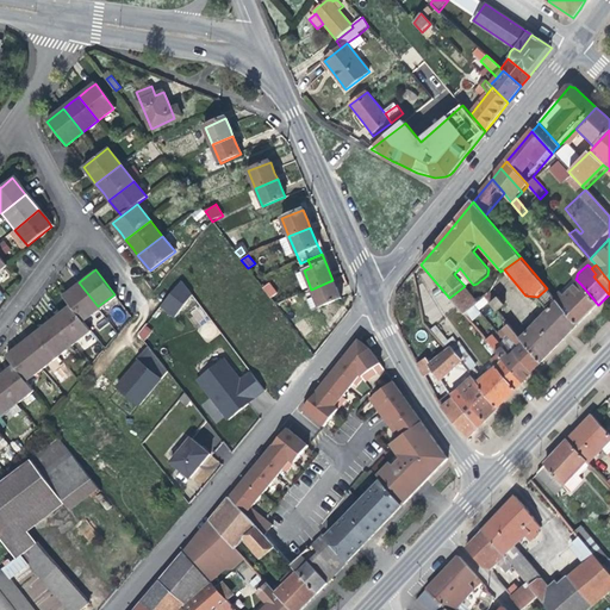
[(336,288),(332,280),(311,290),(319,306),(341,298),(336,288)]
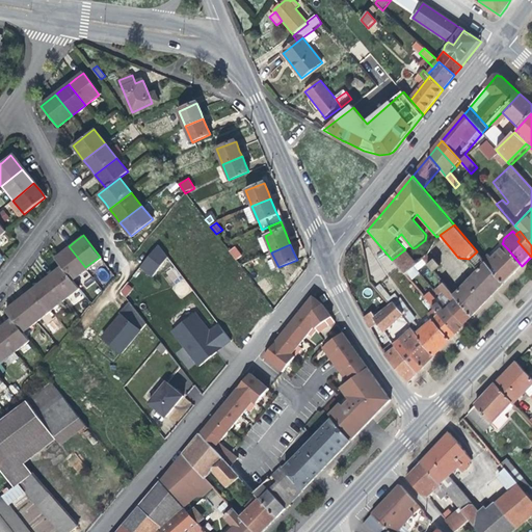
[(138,267),(151,277),(169,256),(157,245),(138,267)]
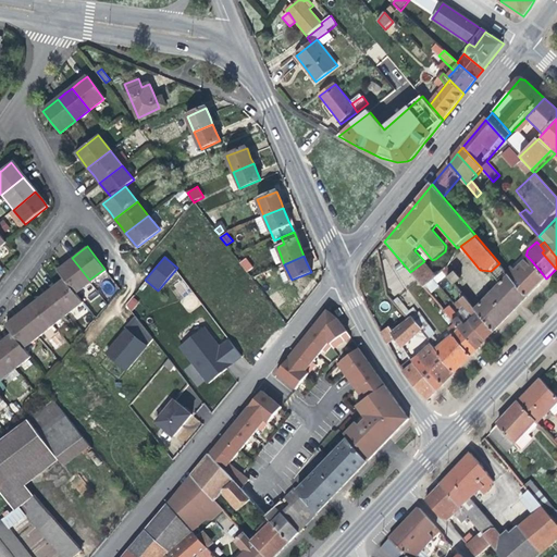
[(89,280),(72,258),(65,263),(58,270),(64,277),(75,292),(89,280)]
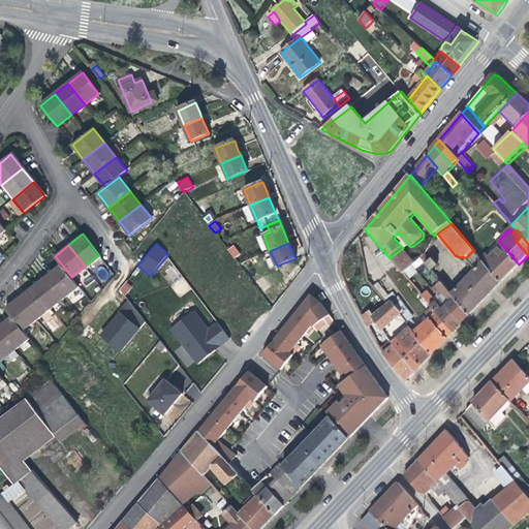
[(232,245),(227,249),(234,257),(239,253),(232,245)]
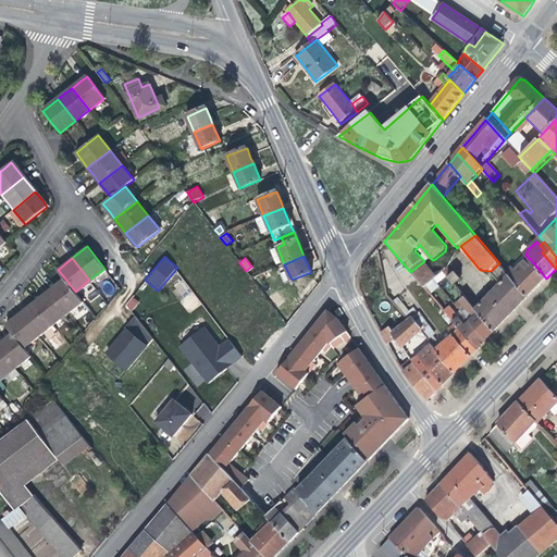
[(546,279),(531,260),(516,273),(511,269),(507,272),(510,277),(528,297),(541,284),(546,279)]
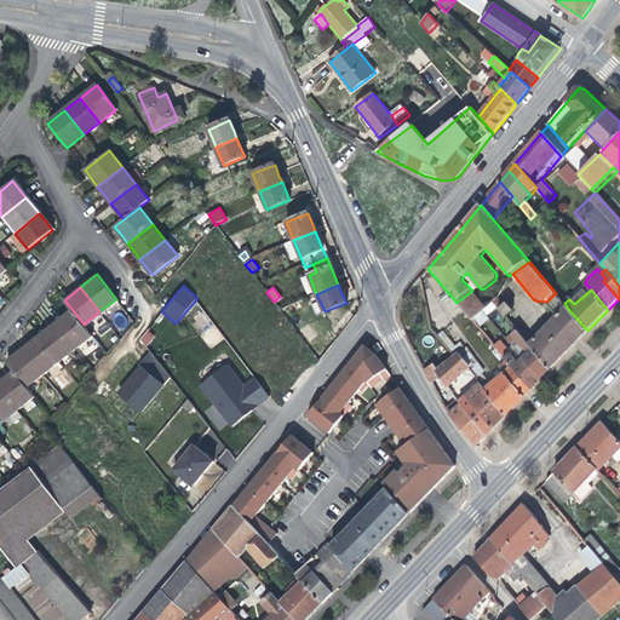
[(482,311),(487,308),(472,291),(457,303),(471,320),(482,311)]
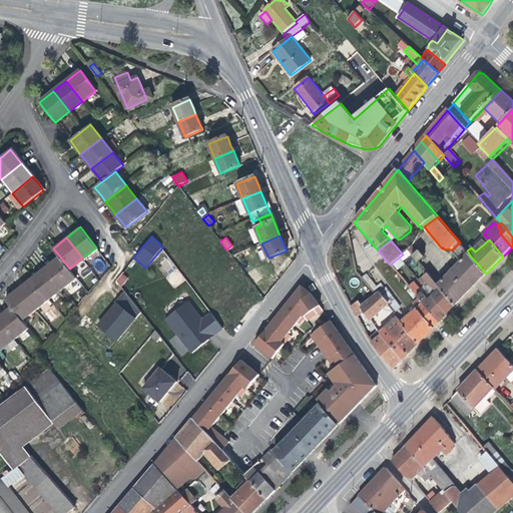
[(460,242),(452,249),(463,263),(470,255),(467,250),(460,242)]
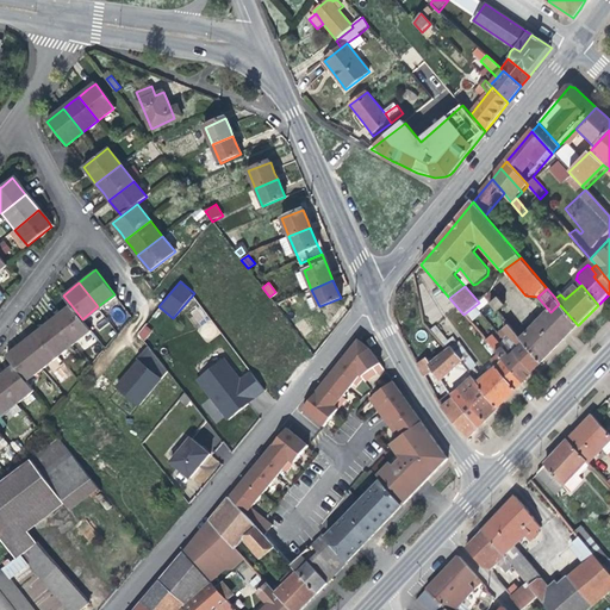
[(491,304),(498,313),(506,306),(499,298),(497,300),(491,293),(485,298),(491,304)]
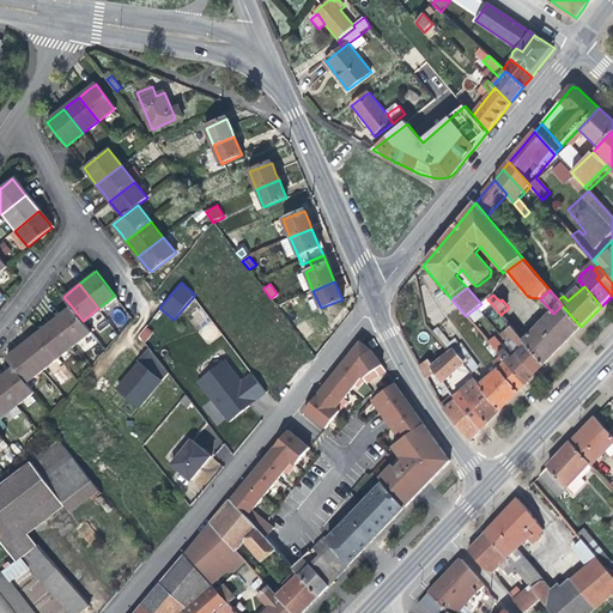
[(487,299),(483,303),(489,309),(493,305),(487,299)]
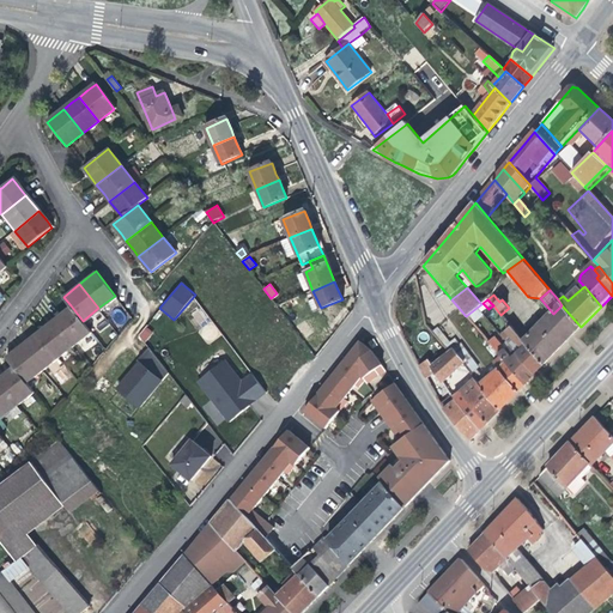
[(83,321),(71,305),(61,313),(54,319),(74,344),(91,331),(83,321)]
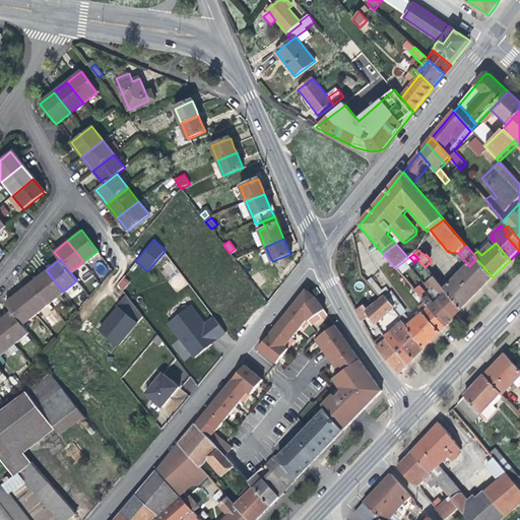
[(476,259),(469,266),(485,285),(493,277),(476,259)]
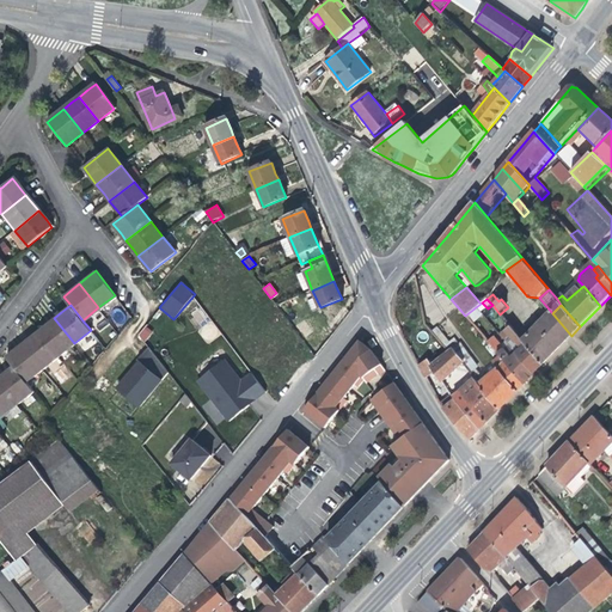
[(189,314),(209,343),(221,335),(201,306),(189,314)]
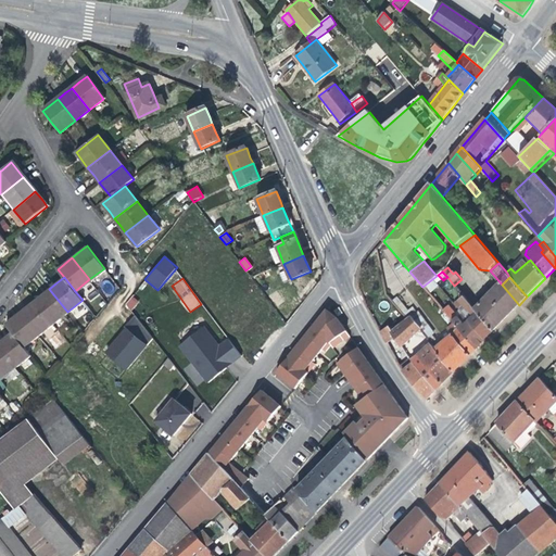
[(422,287),(432,299),(443,291),(432,279),(422,287)]
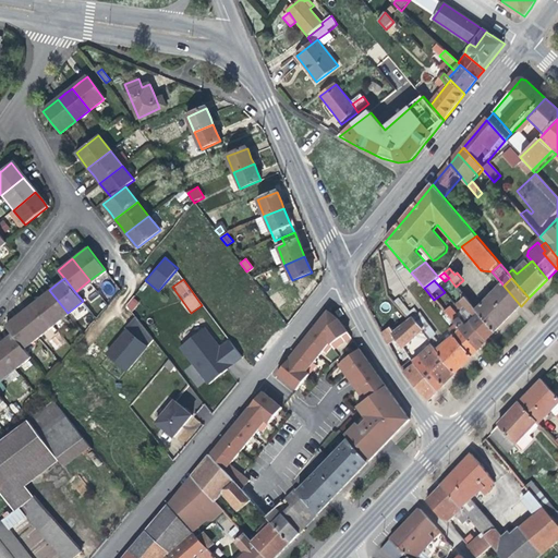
[(504,286),(497,292),(514,312),(521,306),(504,286)]
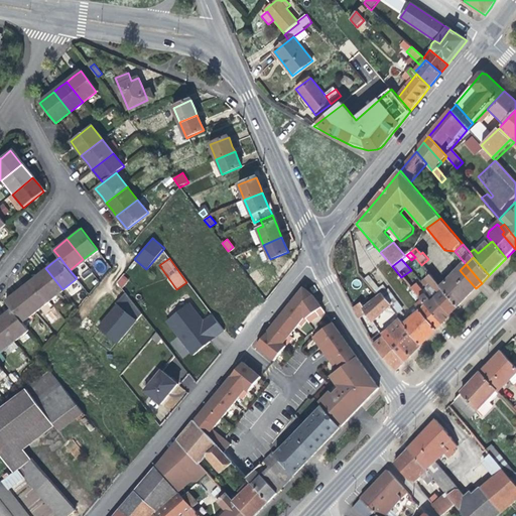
[(257,272),(262,280),(272,273),(267,266),(257,272)]
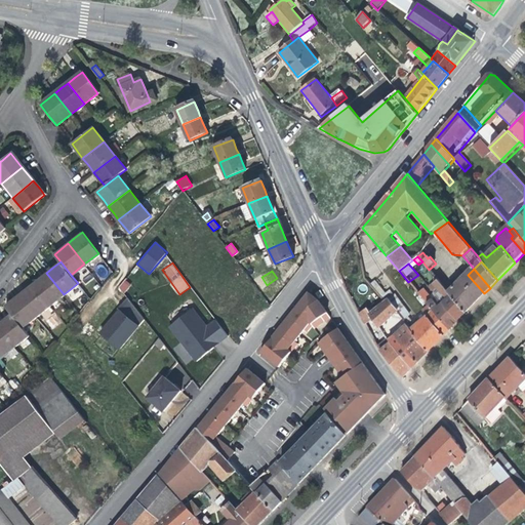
[(64,294),(46,273),(39,279),(33,284),(50,305),(64,294)]
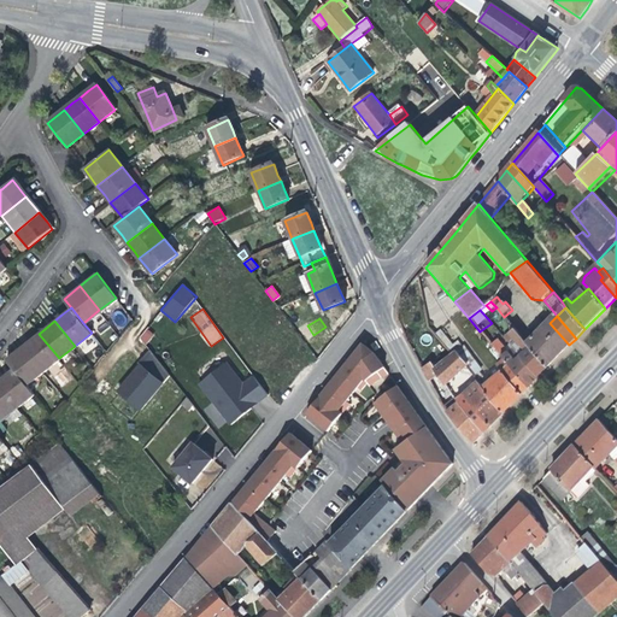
[(550,323),(528,345),(529,347),(547,368),(559,356),(569,345),(550,323)]
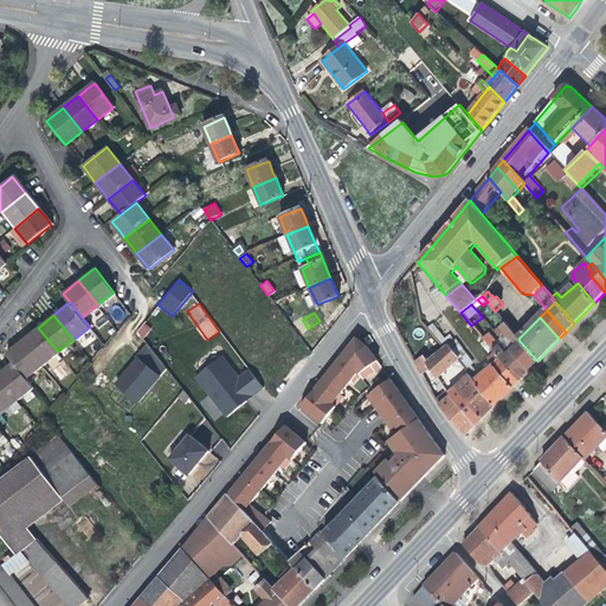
[(144,339),(150,327),(142,322),(136,334),(144,339)]
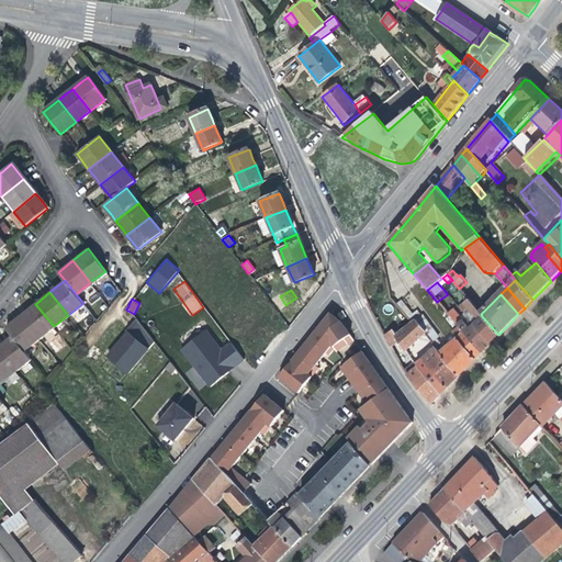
[(473,324),(482,316),(481,314),(469,300),(459,307),(473,324)]
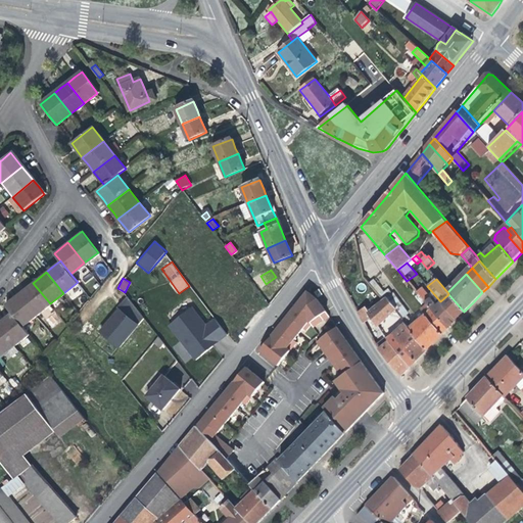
[(50,303),(33,283),(19,293),(36,315),(50,303)]
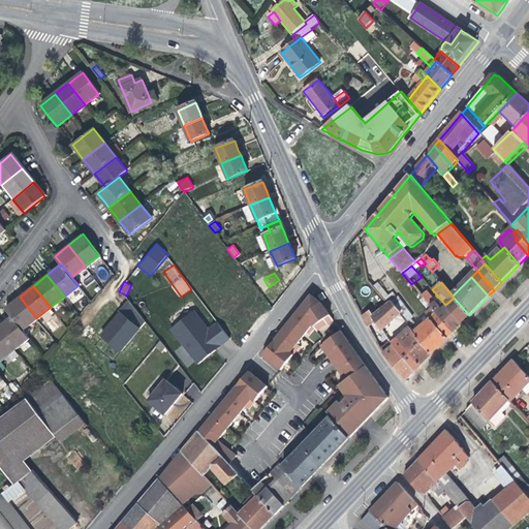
[(436,313),(441,308),(427,291),(422,297),(436,313)]
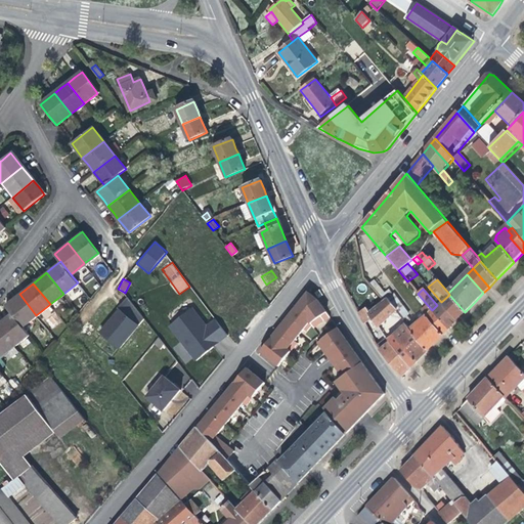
[(321,290),(315,293),(318,298),(324,295),(321,290)]
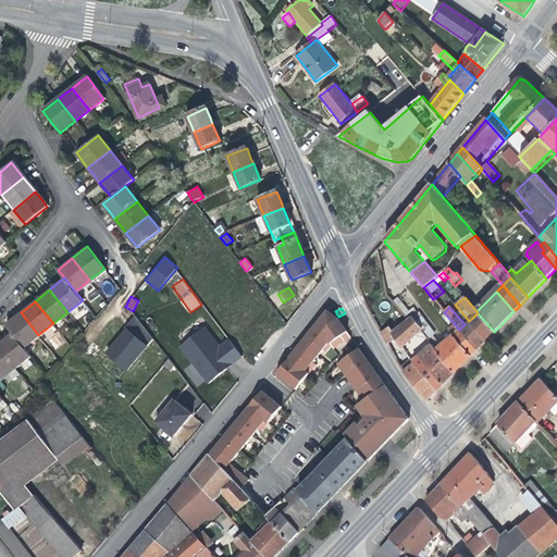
[(342,336),(347,332),(341,323),(335,314),(329,309),(318,322),(308,335),(295,350),(285,363),(276,374),(295,390),(316,364),(312,362),(322,350),(325,353),(331,346),(334,350),(346,342),(342,336)]
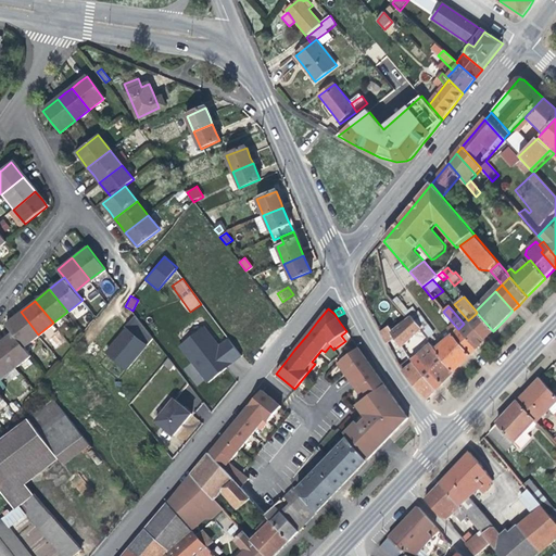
[(38,335),(21,312),(14,317),(5,324),(12,332),(23,346),(38,335)]
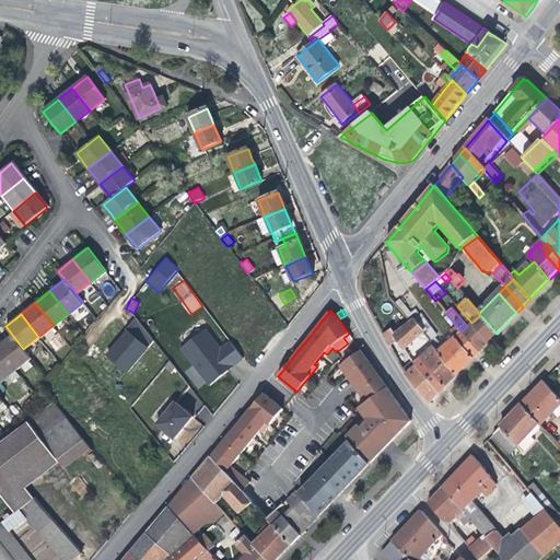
[(497,334),(480,315),(471,323),(488,342),(492,338),(497,334)]
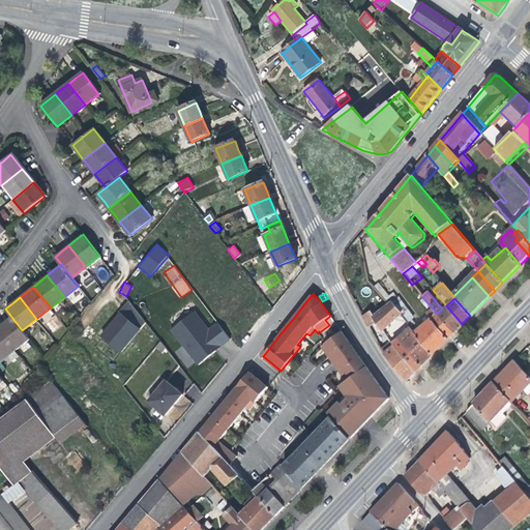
[(146,322),(128,300),(119,312),(121,314),(120,320),(102,335),(120,351),(146,322)]
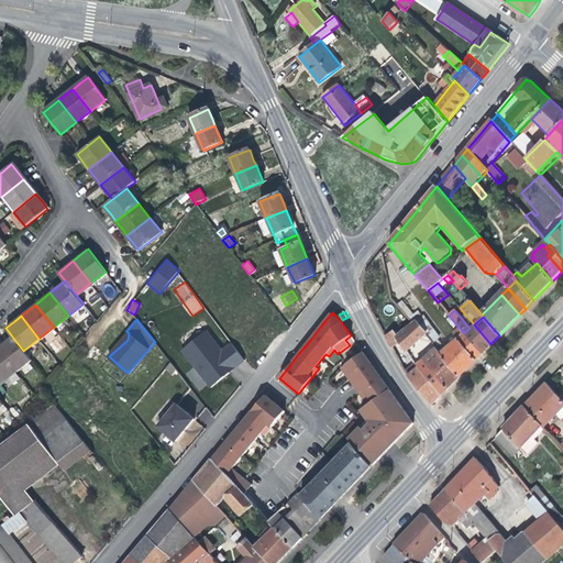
[(470,328),(464,333),(482,354),(486,350),(490,344),(474,324),(470,328)]
